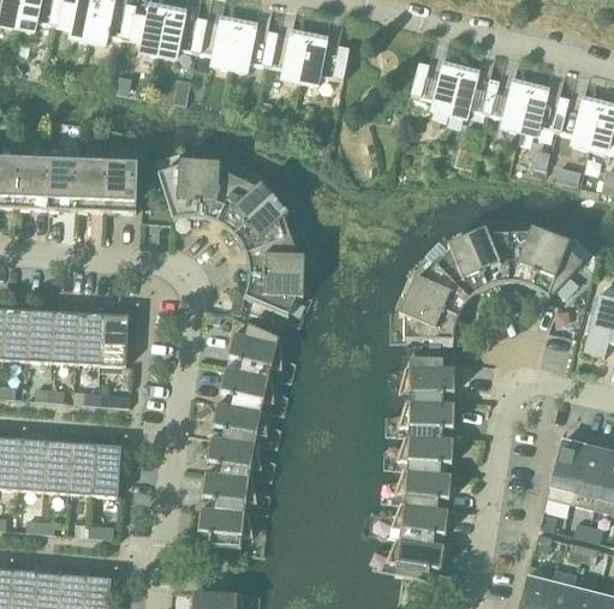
[(1,24),(18,28),(22,0),(0,0),(0,13),(3,15),(1,24)]
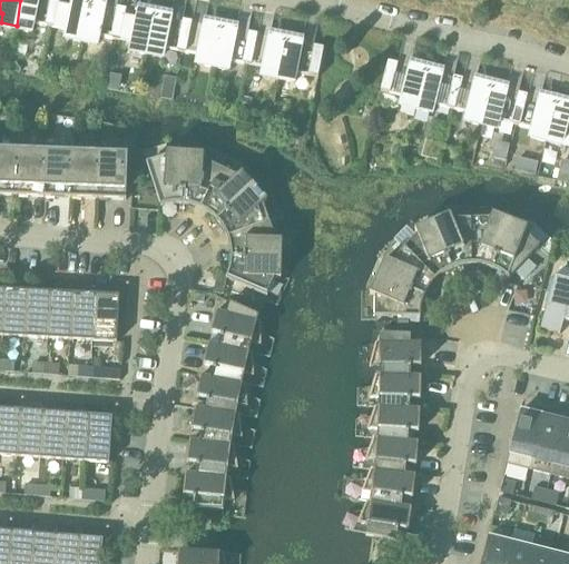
[(33,19),(51,22),(55,0),(20,0),(17,26),(32,28),(33,19)]
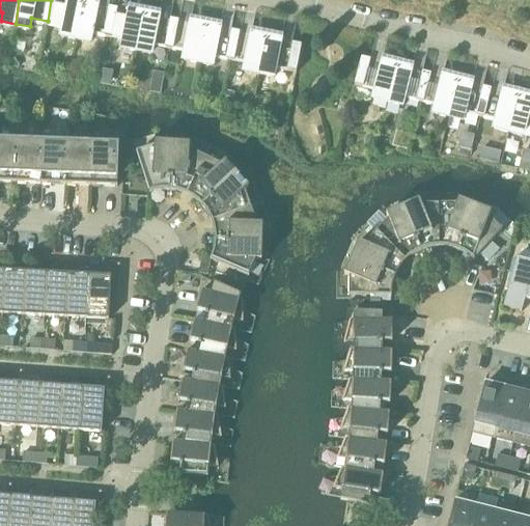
[(62,32),(77,35),(83,0),(51,0),(48,21),(63,24),(62,32)]
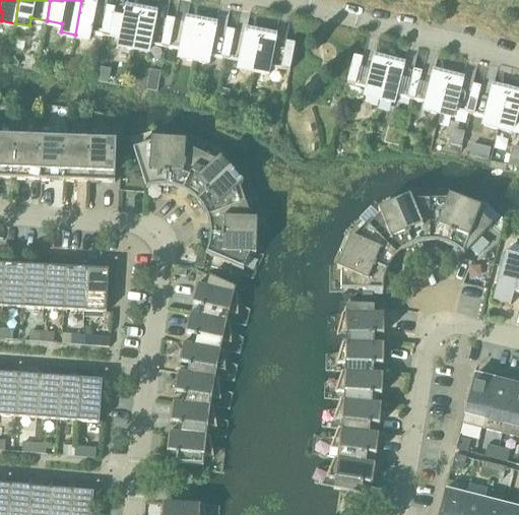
[(90,29),(106,33),(112,5),(95,2),(95,1),(88,0),(81,0),(75,35),(89,38),(90,29)]
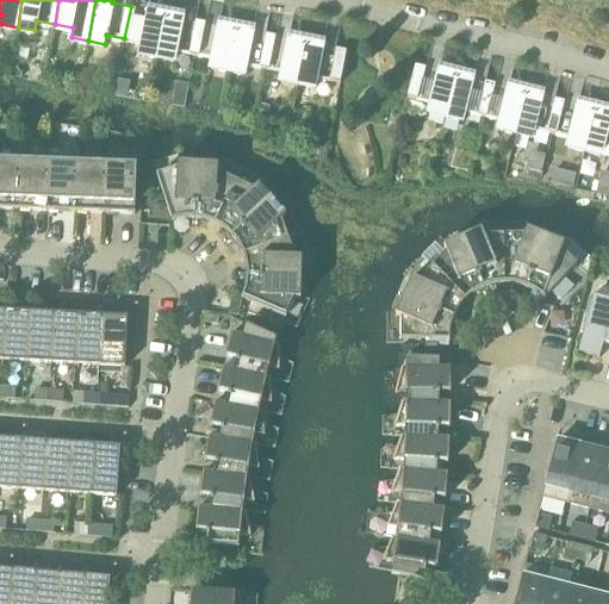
[(142,51),(157,54),(166,12),(149,8),(149,10),(131,6),(124,38),(143,42),(142,51)]
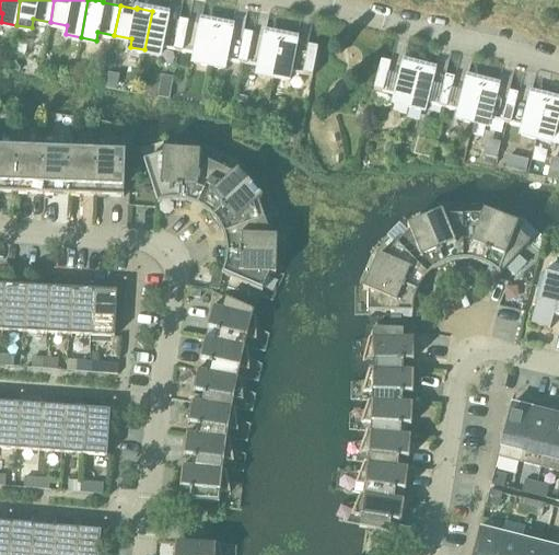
[(162,44),(178,47),(185,18),(167,14),(152,11),(144,49),(160,53),(162,44)]
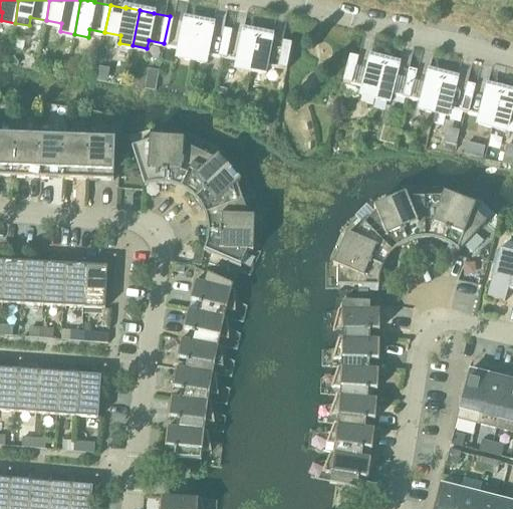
[(178,54),(192,57),(199,21),(185,18),(185,19),(170,16),(164,43),(180,46),(178,54)]
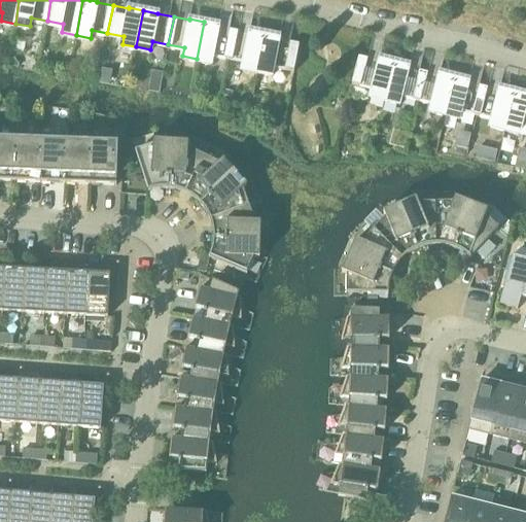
[(213,53),(229,56),(235,28),(218,25),(204,22),(197,59),(211,61),(213,53)]
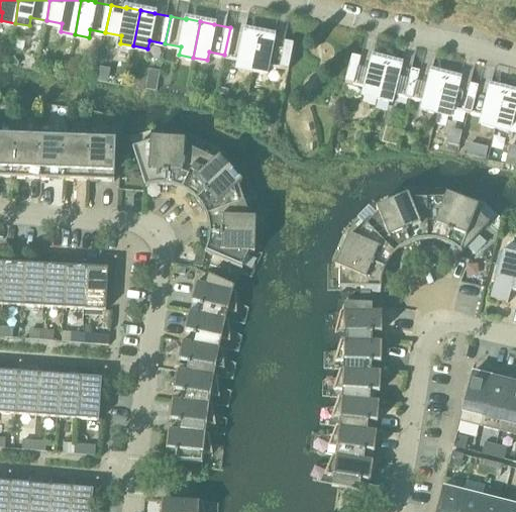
[(238,66),(252,69),(260,32),(245,30),(230,27),(224,55),(240,58),(238,66)]
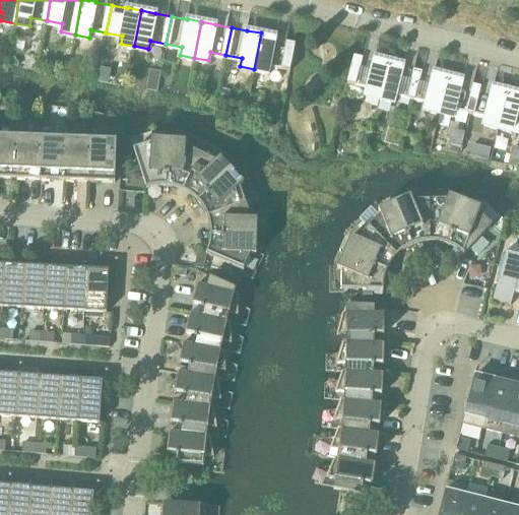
[(275,36),(261,33),(254,69),(268,71),(270,64),(290,68),(296,40),(275,36)]
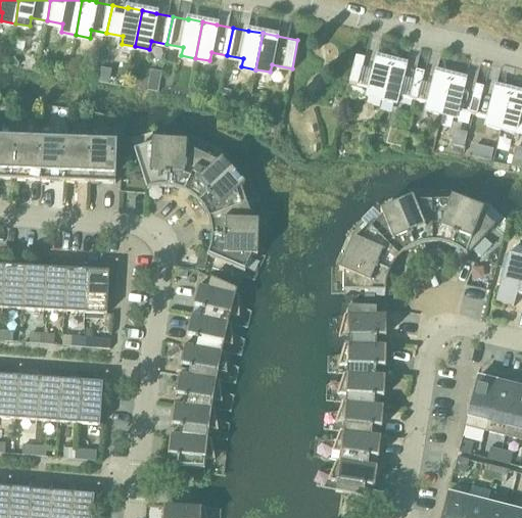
[(12,53),(11,61),(18,62),(19,59),(15,54),(12,53)]
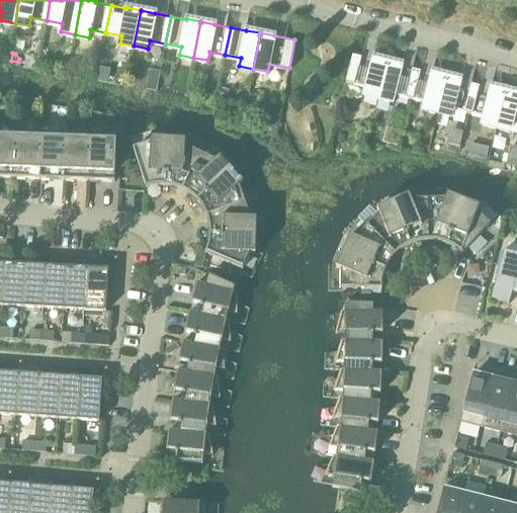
[(364,92),(378,96),(388,61),(373,57),(373,58),(353,53),(346,80),(366,84),(364,92)]
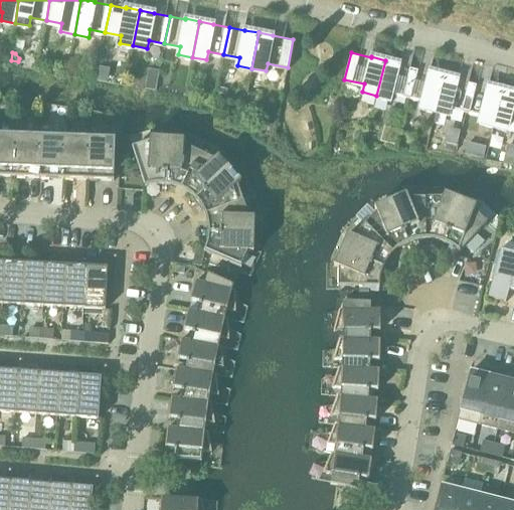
[(399,63),(385,60),(376,96),(390,99),(392,91),(407,95),(414,67),(398,64),(399,63)]
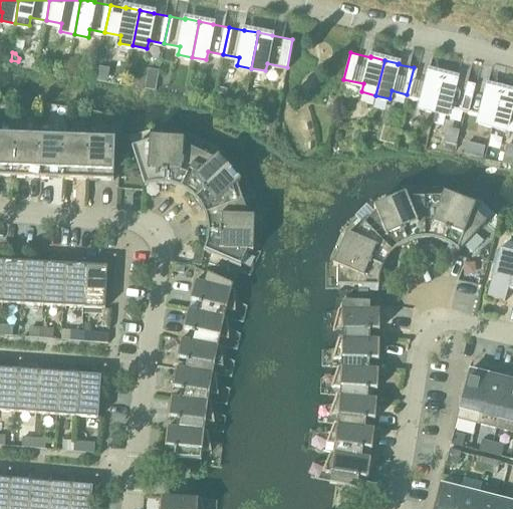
[(421,106),(434,109),(443,74),(429,71),(414,67),(407,94),(423,98),(421,106)]
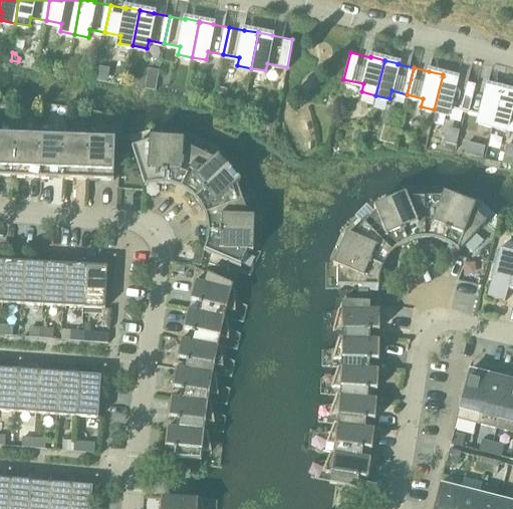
[(457,78),(443,74),(434,109),(448,112),(450,105),(465,108),(472,82),(457,78)]
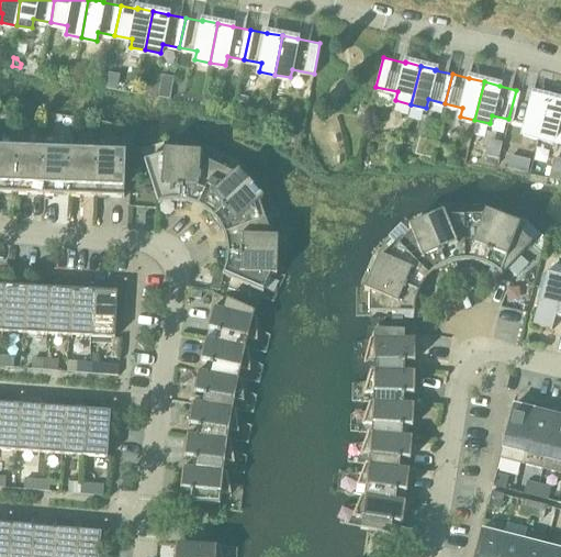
[(170,95),(171,86),(160,85),(159,92),(170,95)]
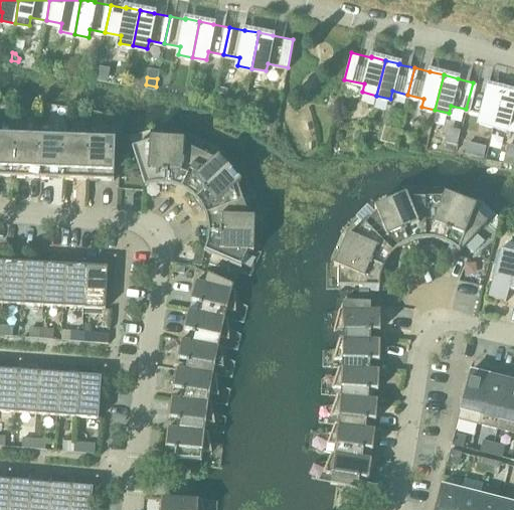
[(480,121),(493,124),(502,90),(488,86),(488,87),(473,82),(466,109),(482,113),(480,121)]
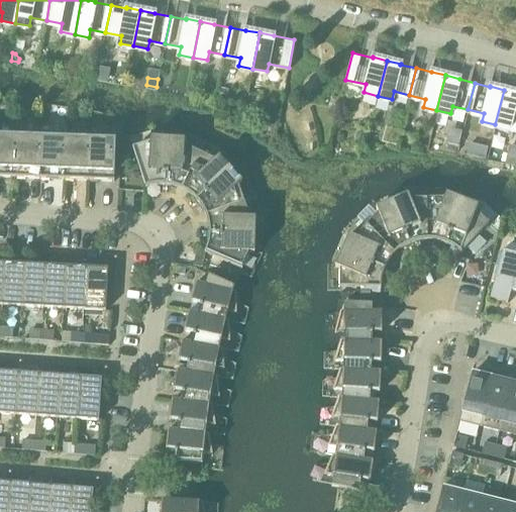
[(187,93),(195,95),(196,87),(188,85),(187,93)]
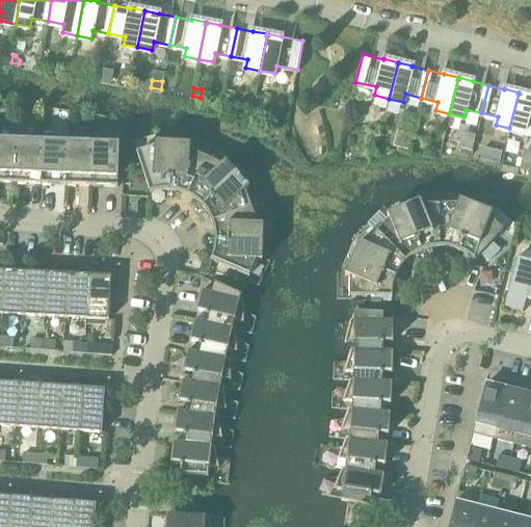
[(530,95),(519,93),(509,128),(524,132),(526,124),(530,125),(530,95)]
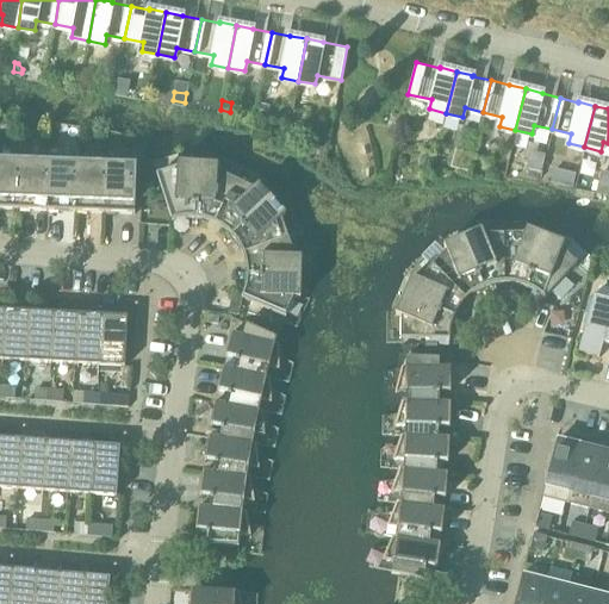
[(453,164),(468,168),(473,149),(458,145),(453,164)]
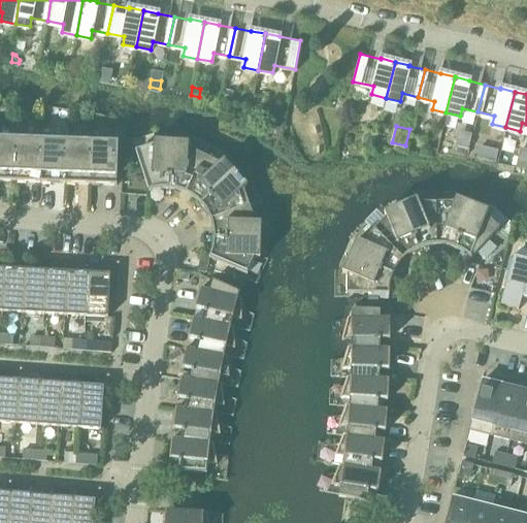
[(373,130),(368,130),(364,132),(364,137),(366,141),(371,142),(375,139),(376,134),(373,130)]
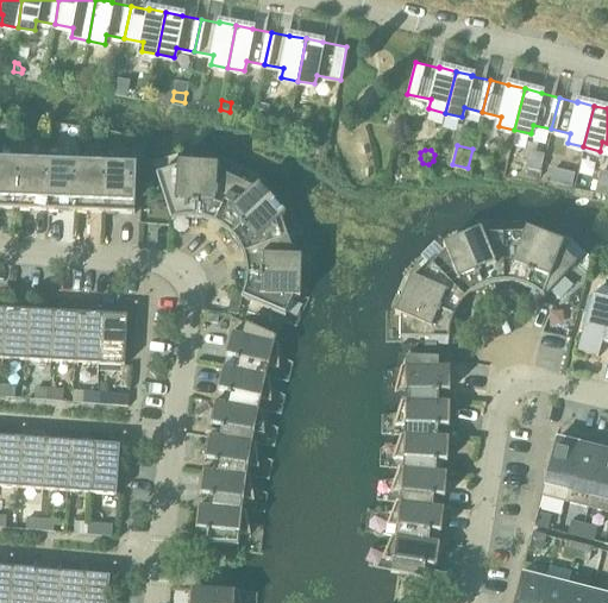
[(2,205),(20,205),(22,156),(0,155),(0,206),(1,206),(2,205)]
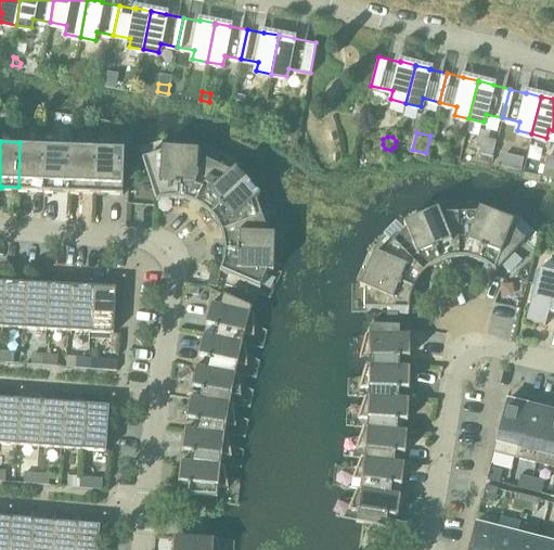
[(20,142),(18,187),(20,187),(20,189),(28,189),(28,188),(44,188),(46,143),(20,142)]
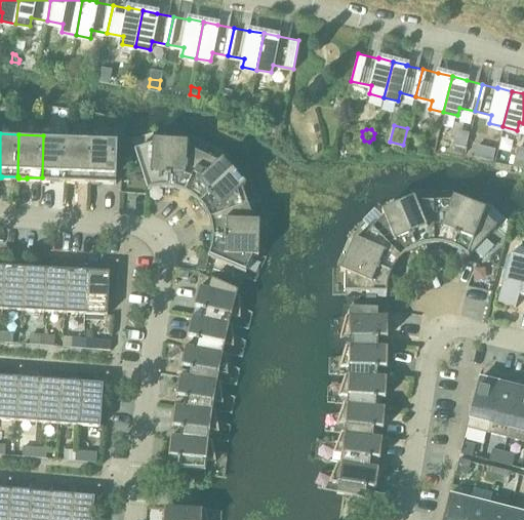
[(51,177),(67,178),(68,136),(43,135),(42,177),(43,177),(42,180),(50,180),(51,177)]
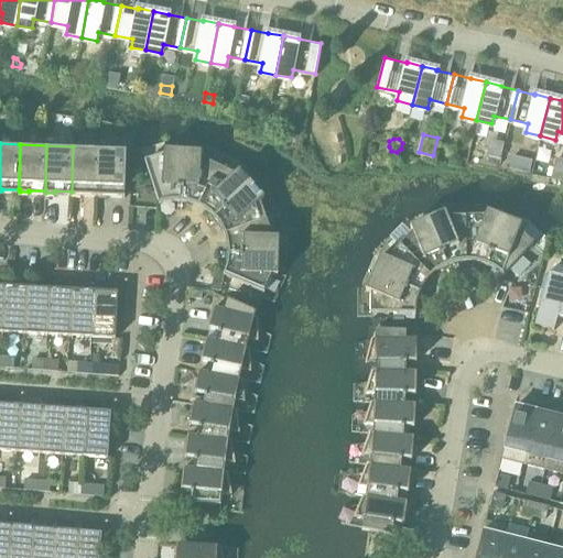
[(73,146),(72,192),(73,192),(72,194),(80,194),(82,192),(98,193),(99,146),(73,146)]
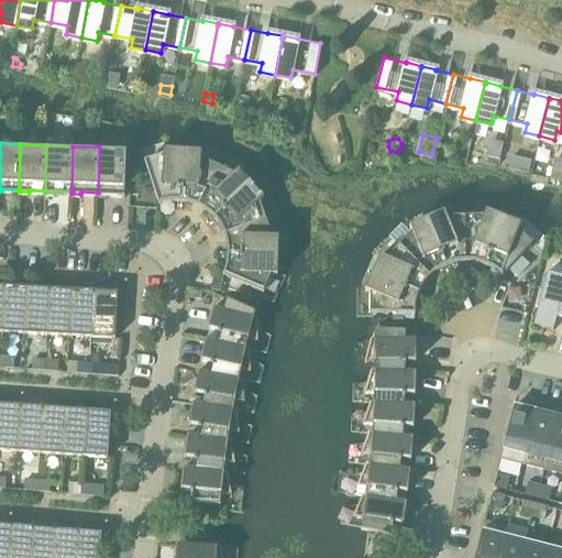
[(99,146),(98,193),(99,193),(98,195),(108,195),(108,193),(125,194),(127,148),(99,146)]
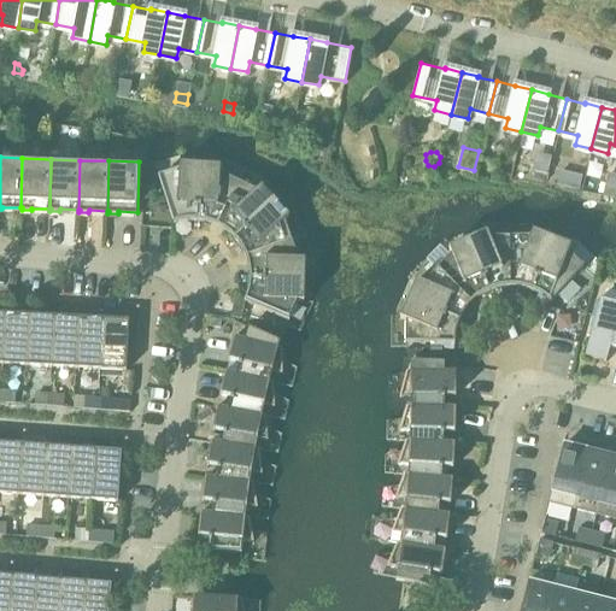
[(180,166),(159,172),(172,210),(175,219),(179,218),(183,217),(187,217),(192,216),(198,216),(201,162),(181,160),(180,166)]
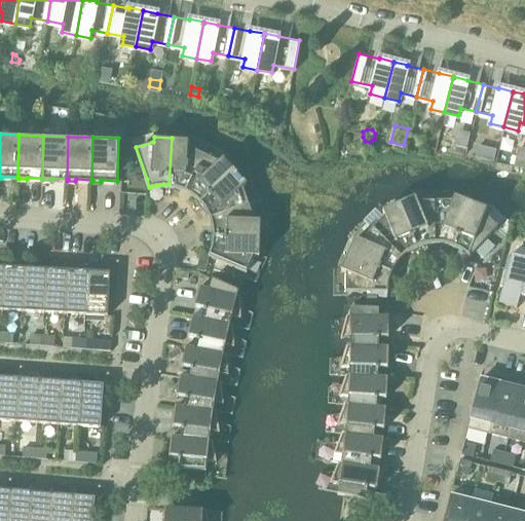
[(172,138),(169,184),(173,185),(177,186),(180,187),(183,188),(186,189),(190,181),(203,151),(188,144),(189,139),(188,139),(172,138)]
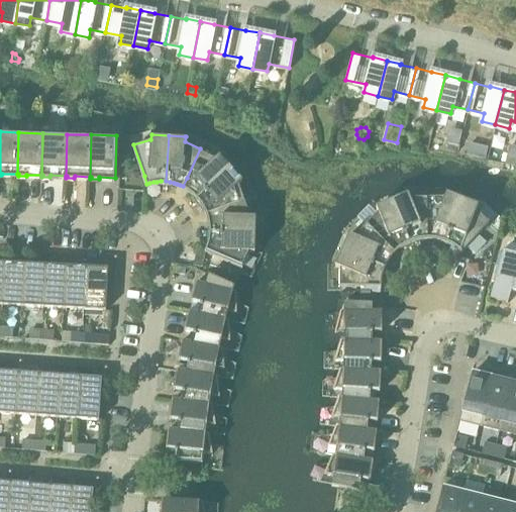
[(187,178),(183,186),(186,188),(189,189),(191,191),(194,193),(197,197),(231,166),(220,154),(220,152),(216,157),(200,148),(187,178)]
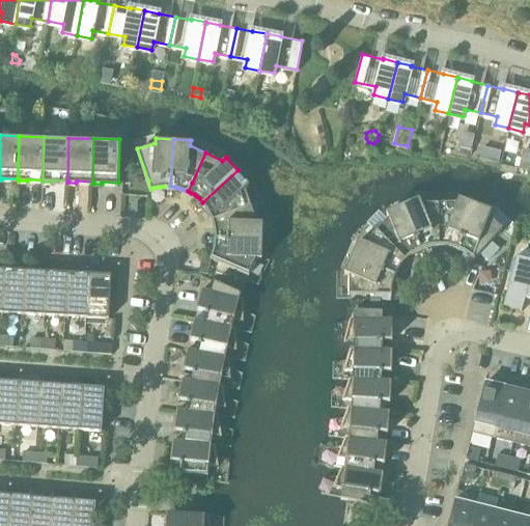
[(238,170),(202,202),(205,205),(207,209),(210,212),(211,215),(213,218),(221,215),(252,203),(246,187),(250,183),(249,183),(238,170)]
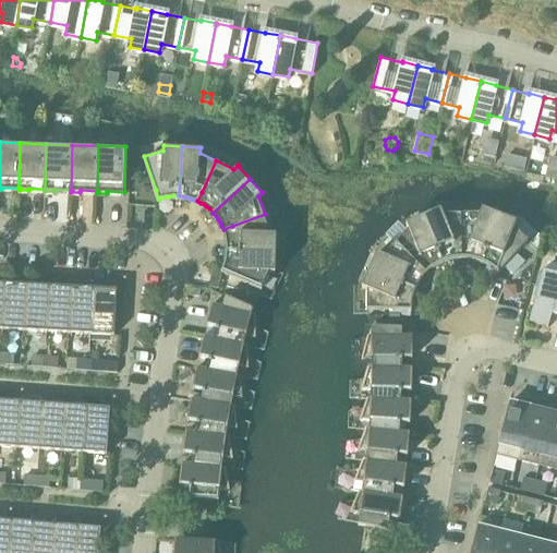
[(480,211),(461,211),(462,245),(462,255),(465,255),(469,255),(473,256),(476,257),(481,259),(499,212),(483,206),(482,205),(480,211)]
